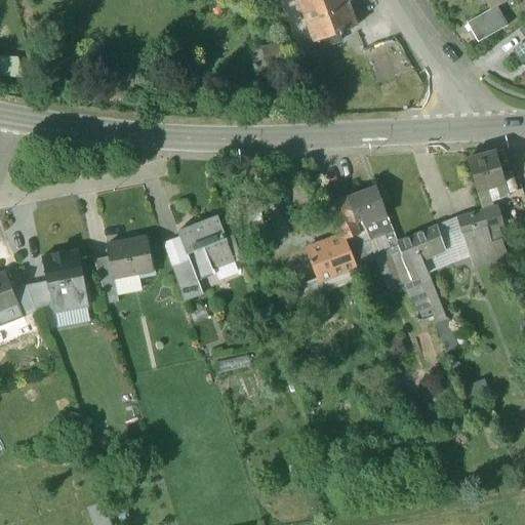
[(346,0),(297,0),(311,35),(306,37),(308,45),(311,44),(313,51),(330,45),(327,38),(356,28),(346,0)]
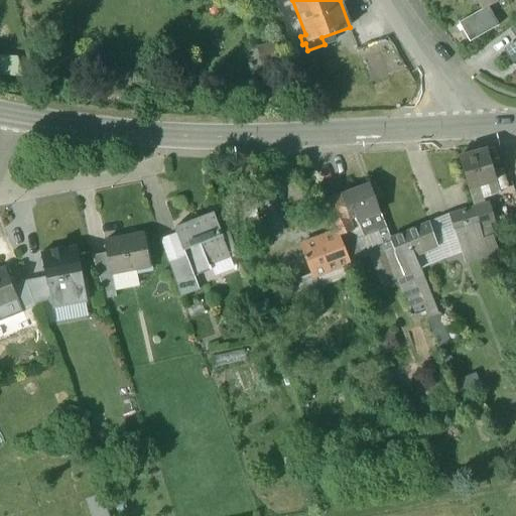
[(478,0),(484,10),(488,8),(502,0),(478,0)]
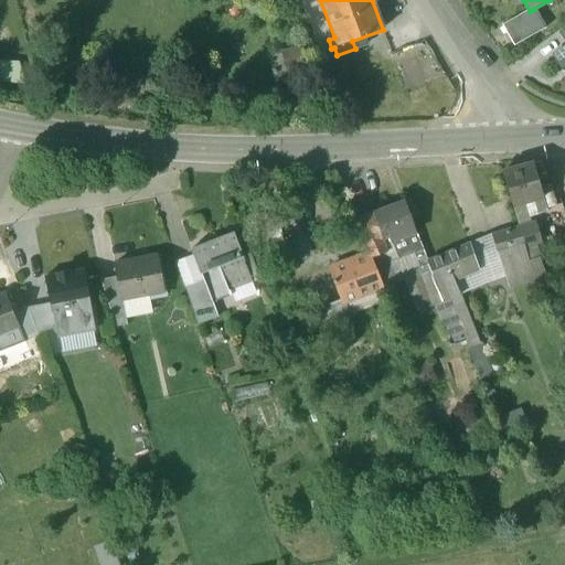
[(530,11),(503,27),(514,45),(545,29),(534,9),(530,11)]
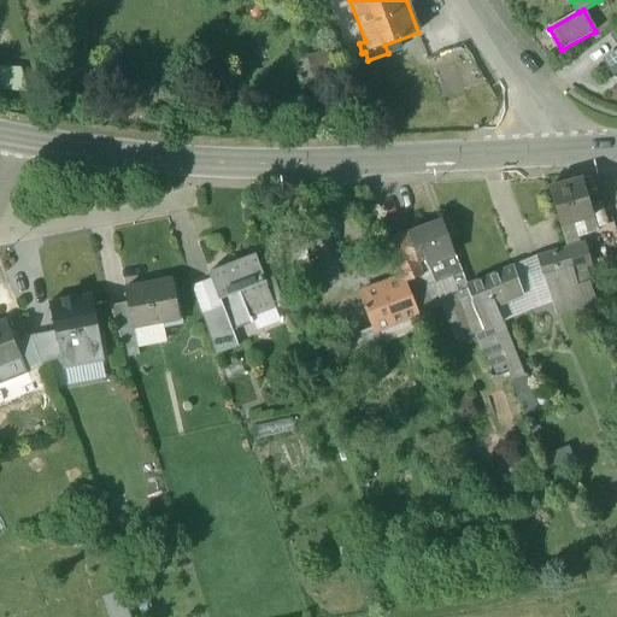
[(582,178),(548,188),(559,227),(582,219),(585,225),(588,235),(599,231),(582,178)]
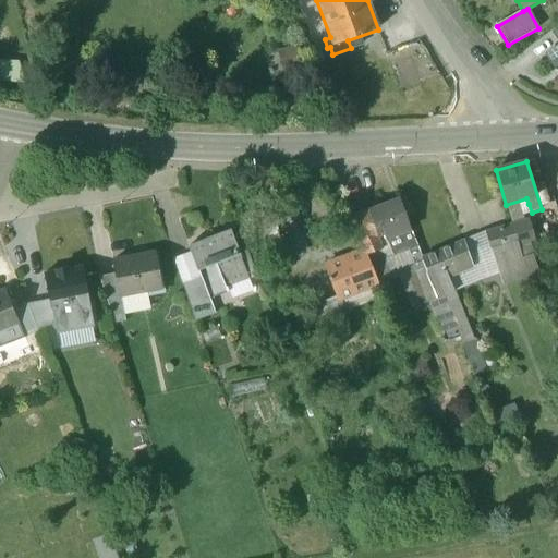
[(399,199),(368,210),(378,237),(384,234),(386,240),(402,233),(410,231),(399,199)]
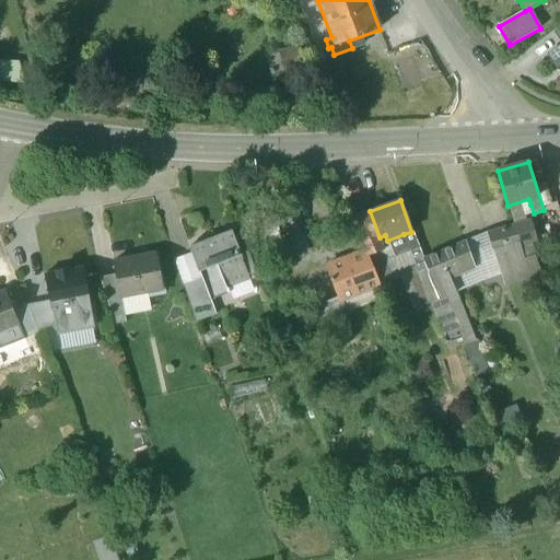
[(559,211),(559,210),(546,213),(553,234),(559,232),(559,211)]
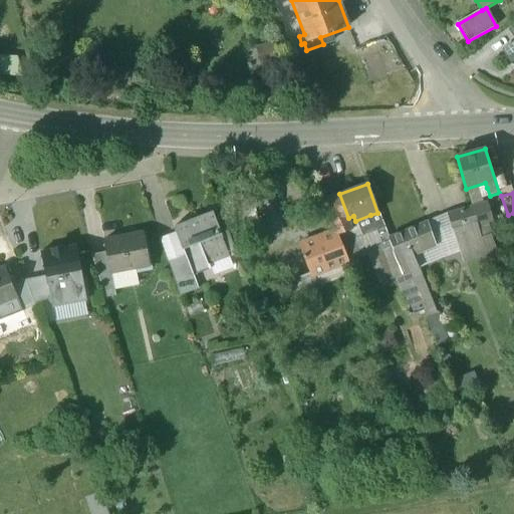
[(339,194),(324,199),(330,214),(335,212),(342,233),(352,230),(347,219),(348,218),(339,194)]
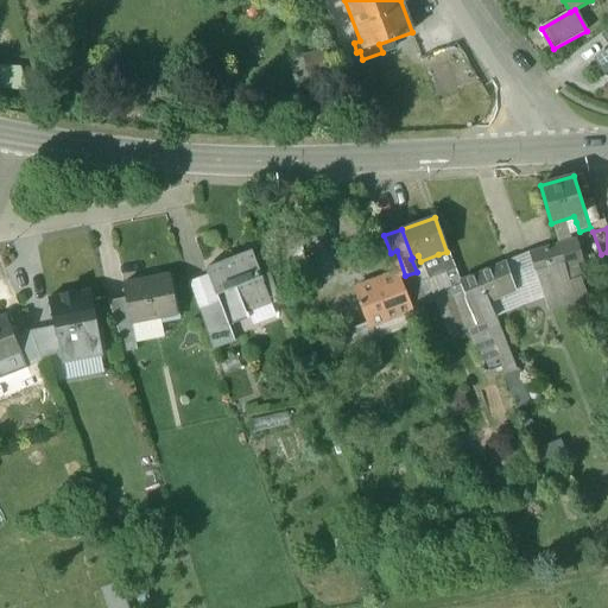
[(576,240),(558,245),(564,267),(583,261),(576,240)]
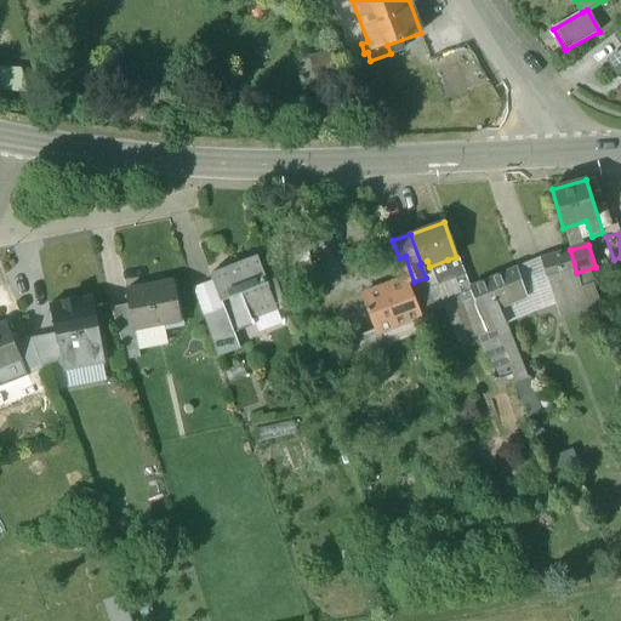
[(570,250),(540,258),(547,281),(556,279),(576,273),(570,250)]
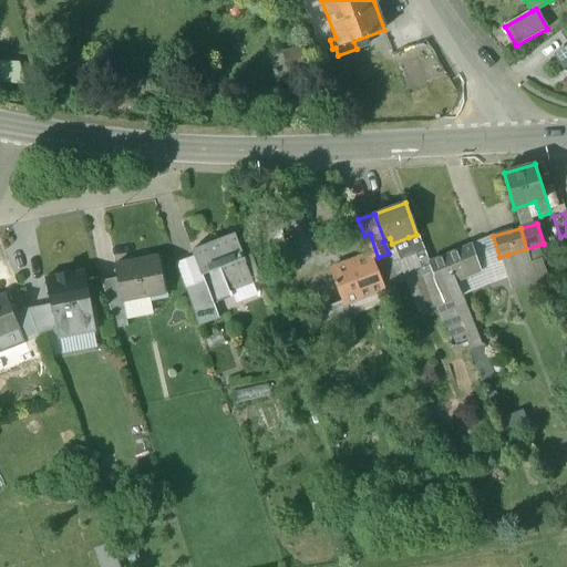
[(378,257),(370,234),(364,236),(368,245),(366,246),(369,255),(371,259),(378,257)]
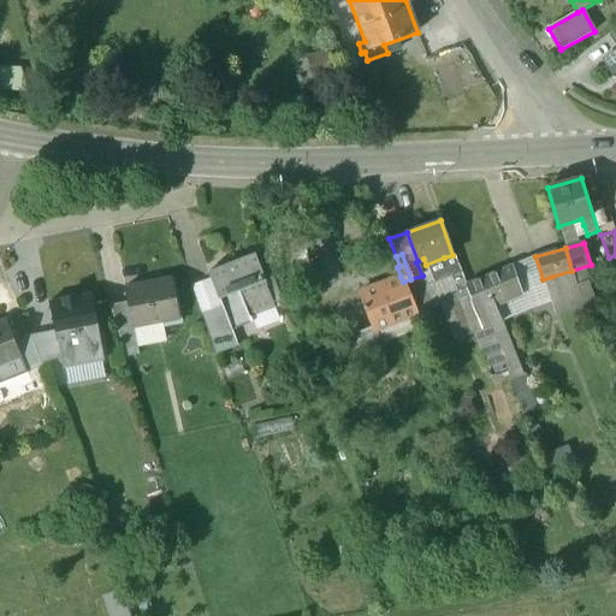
[(254,255),(208,272),(220,308),(230,332),(232,331),(253,324),(249,314),(272,306),(254,255)]
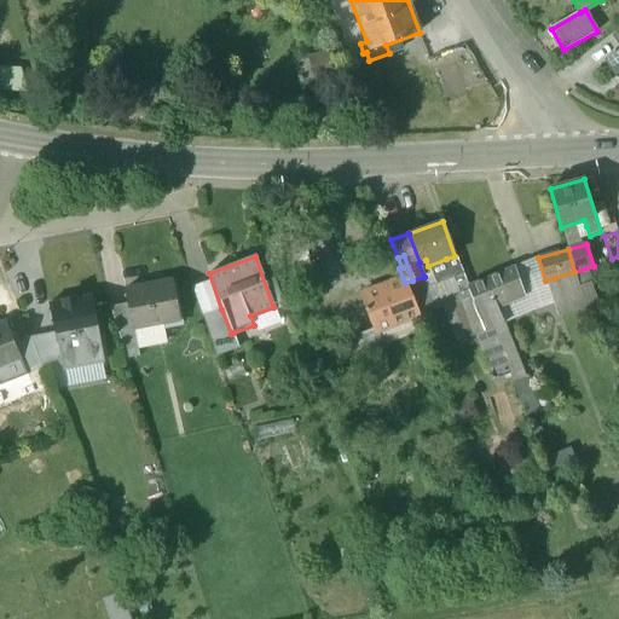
[(468,288),(455,256),(446,259),(460,294),(469,290),(468,288)]
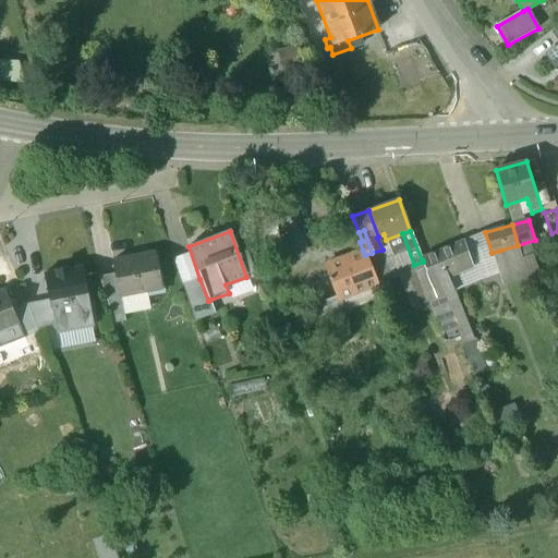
[(465,242),(422,259),(423,262),(437,299),(443,296),(455,292),(449,278),(474,267),(465,242)]
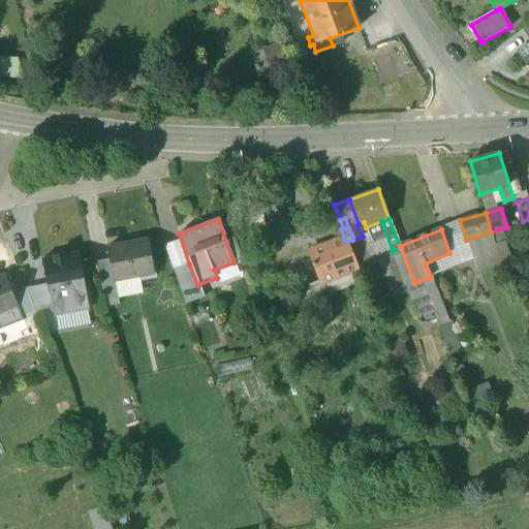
[(352,240),(346,242),(358,271),(374,265),(363,237),(352,240)]
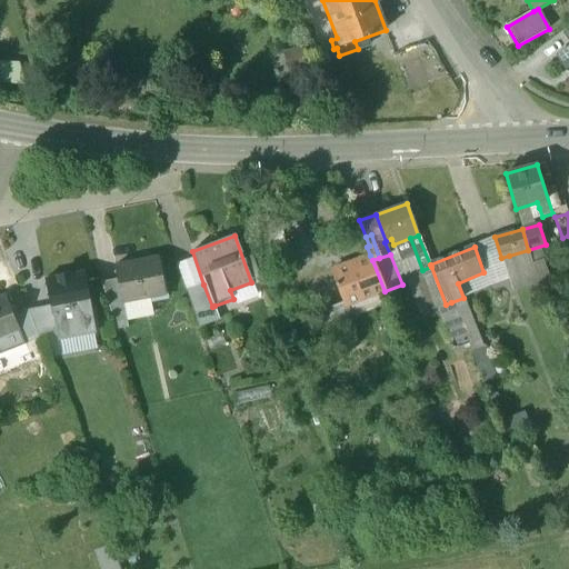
[(370,256),(333,270),(347,306),(385,291),(372,260),(370,256)]
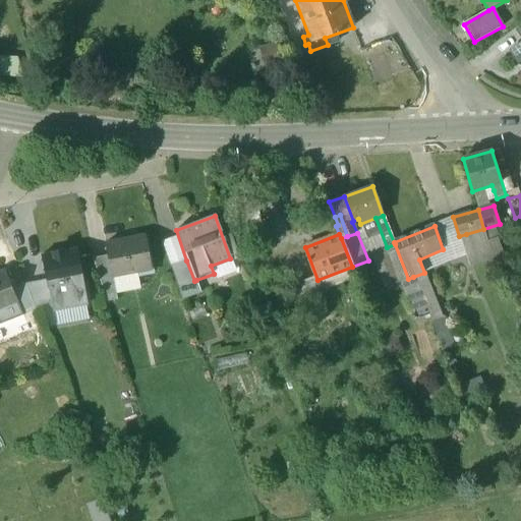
[(145,235),(105,243),(107,253),(111,276),(112,276),(151,269),(145,235)]
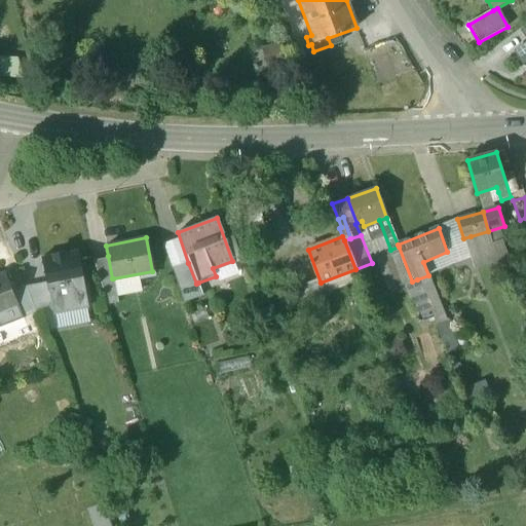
[(390,250),(376,256),(389,291),(412,282),(399,247),(390,250)]
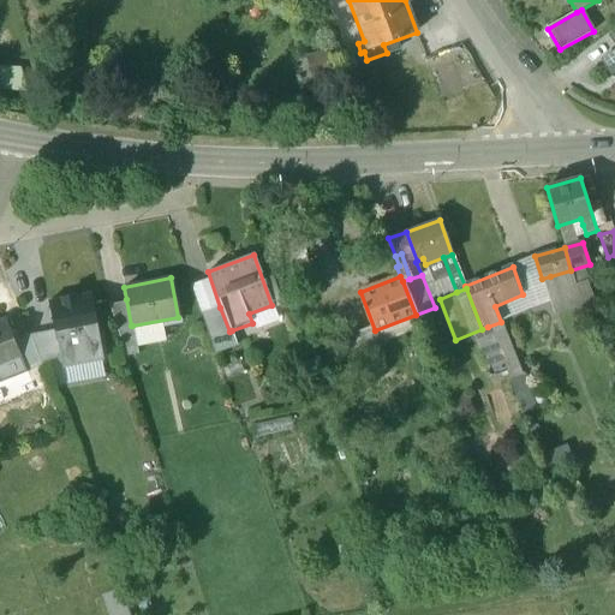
[(90,294),(51,303),(55,327),(58,340),(97,332),(90,294)]
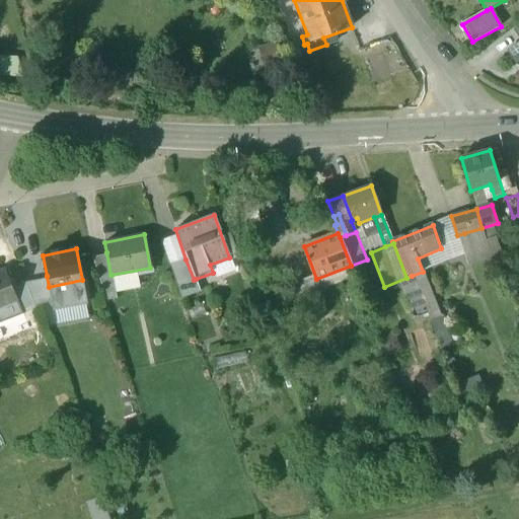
[(106,252),(91,256),(100,285),(115,282),(112,275),(110,275),(106,252)]
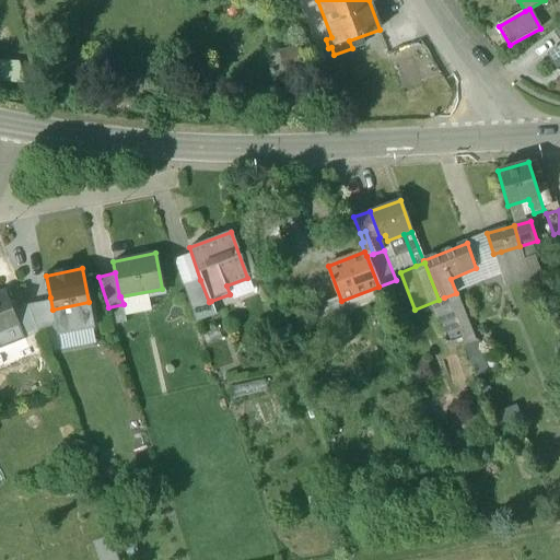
[(200,280),(184,286),(196,323),(216,316),(211,301),(209,302),(200,280)]
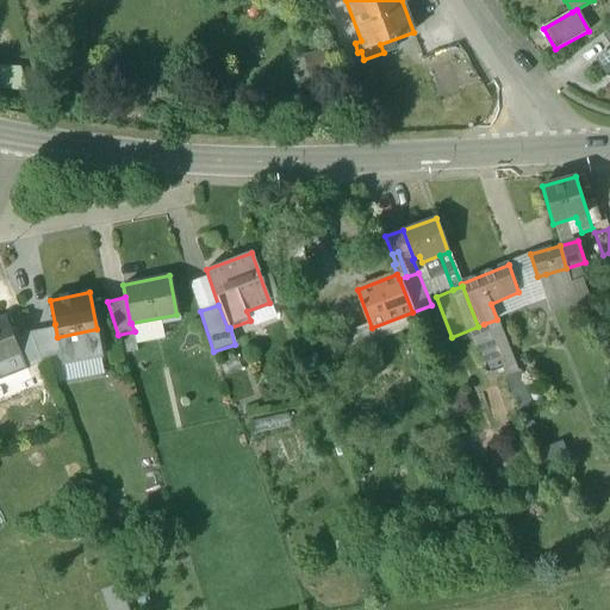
[(372,328),(366,330),(368,335),(369,335),(372,341),(416,325),(412,312),(372,328)]
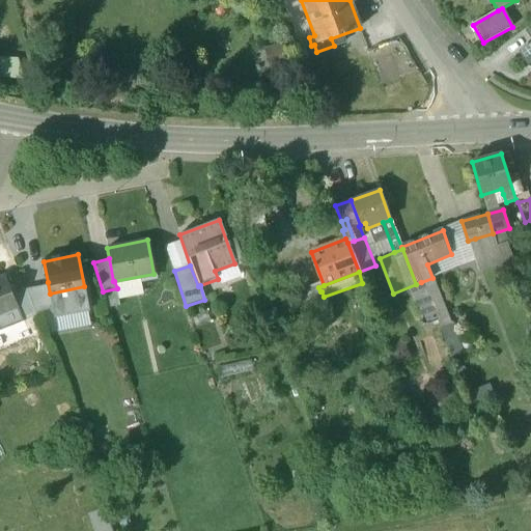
[(5,277),(0,278),(0,313),(18,307),(14,296),(5,277)]
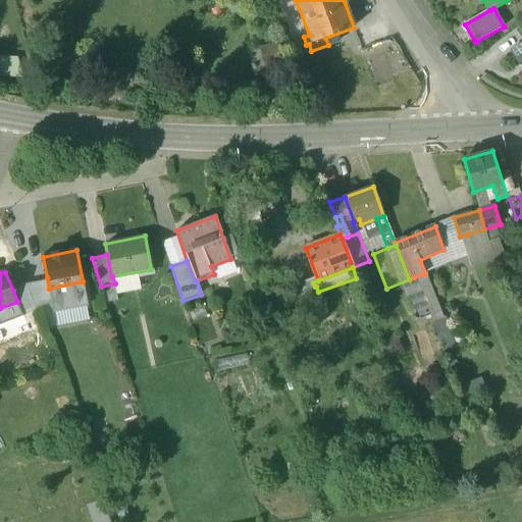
[(425,273),(414,277),(425,304),(435,300),(425,273)]
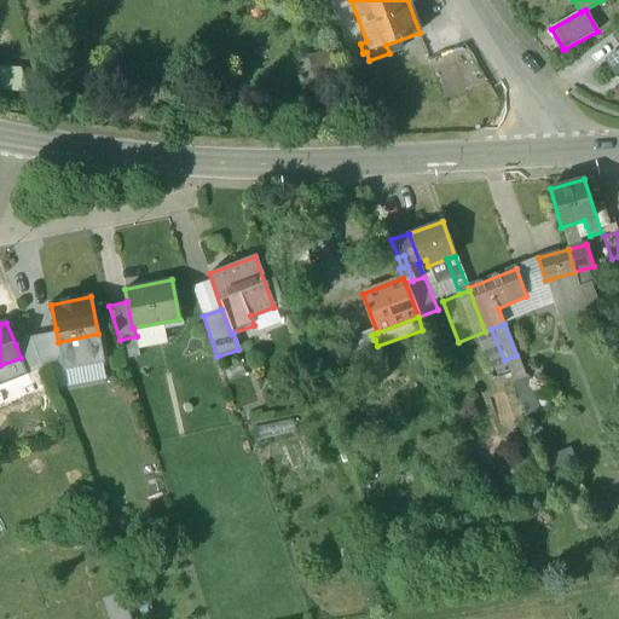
[(370,330),(363,333),(360,327),(353,329),(360,351),(360,352),(377,346),(375,340),(374,340),(371,335),(370,330)]
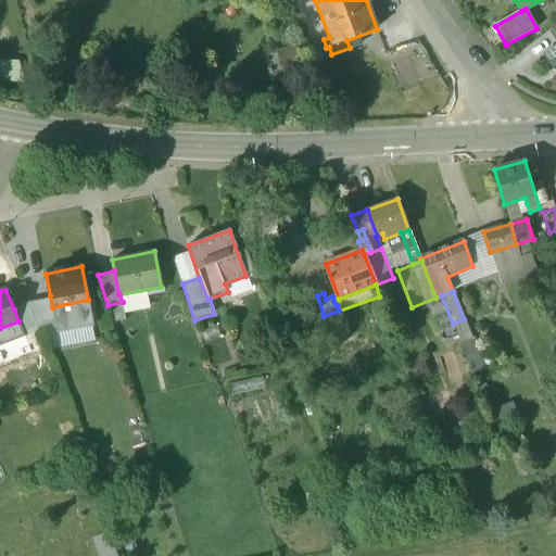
[(50,295),(27,304),(38,330),(55,324),(52,307),(50,295)]
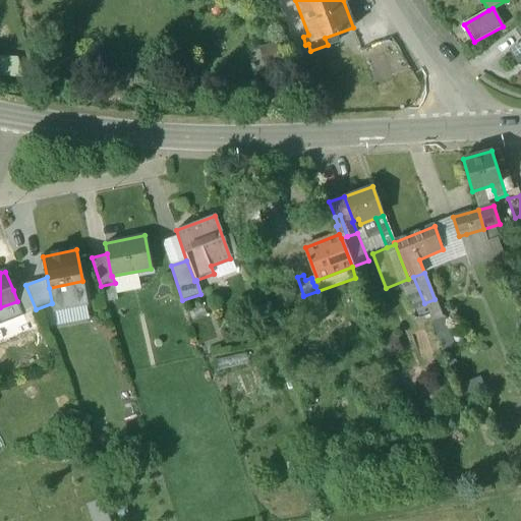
[(297,277),(287,281),(294,299),(303,295),(297,277)]
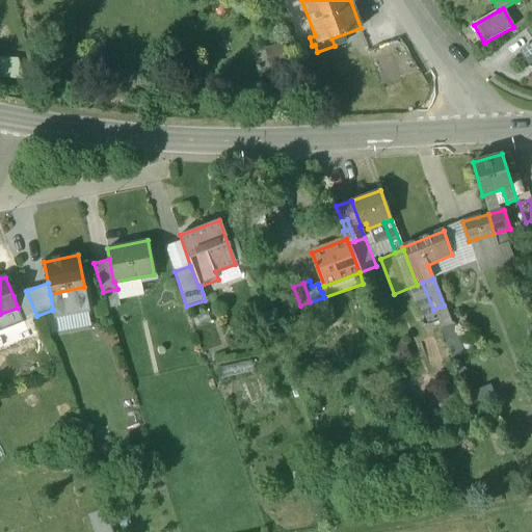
[(53,310),(55,318),(89,313),(84,287),(50,294),(53,310)]
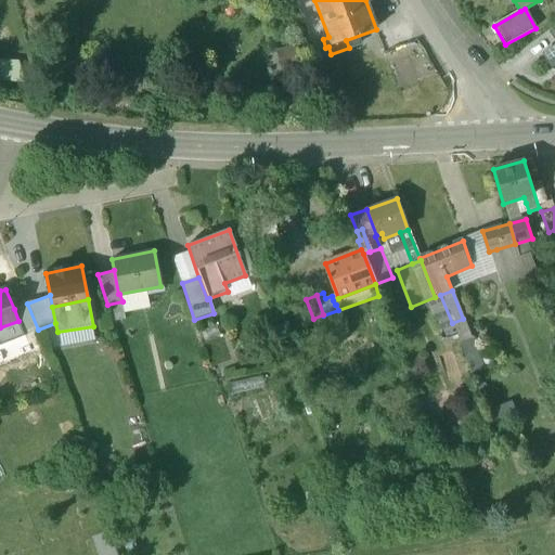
[(27,304),(14,309),(18,321),(24,335),(38,330),(27,304)]
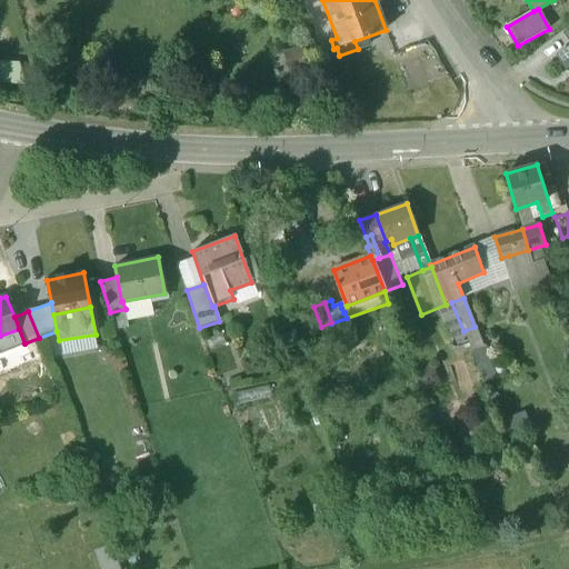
[(117,568),(110,543),(91,549),(96,568),(117,568)]
